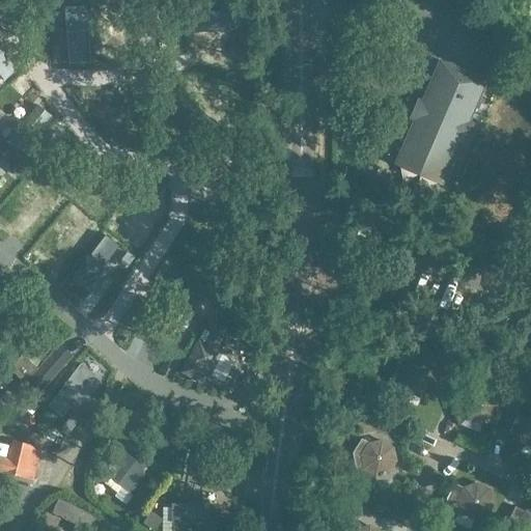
[(86,6),(64,8),(68,64),(90,62),(86,6)]
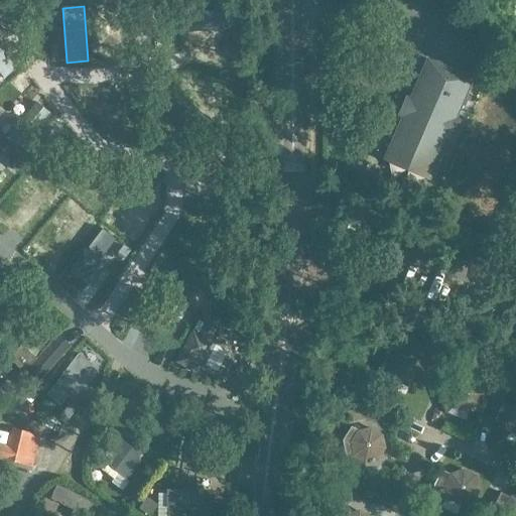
[(185,14),(186,31),(243,28),(242,11),(185,14)]
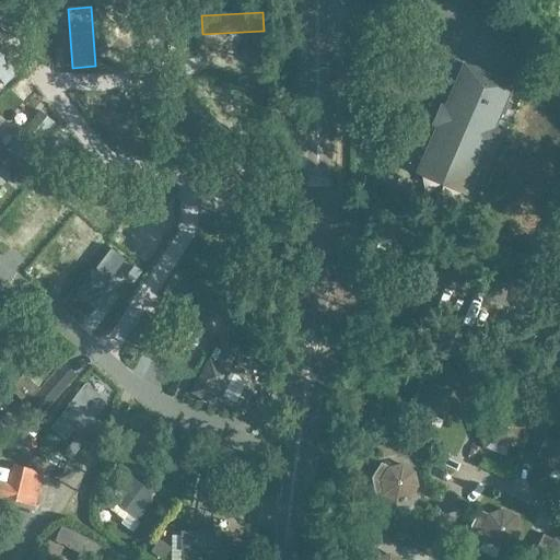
[(19,74),(0,51),(0,80),(4,86),(19,74)]
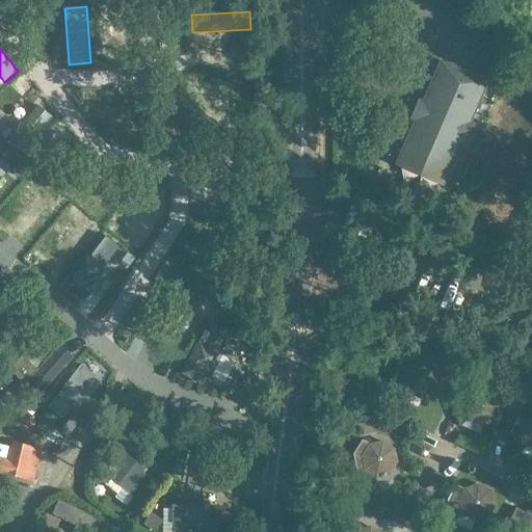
[(446,183),(489,81),(439,60),(395,161),(446,183)]
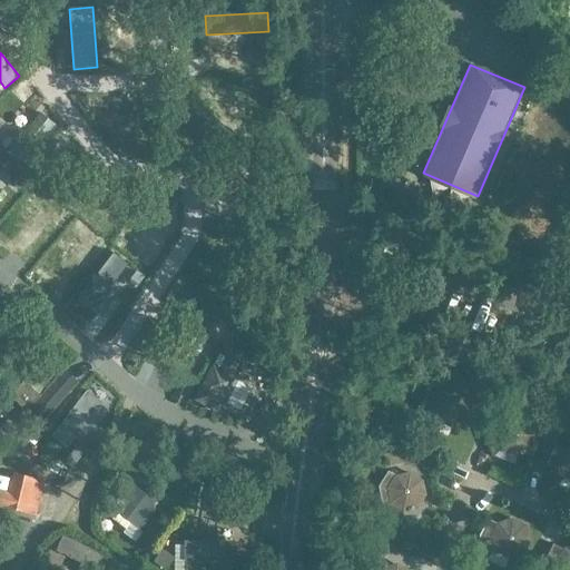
[(43,112),(10,150),(25,164),(58,127),(43,112)]
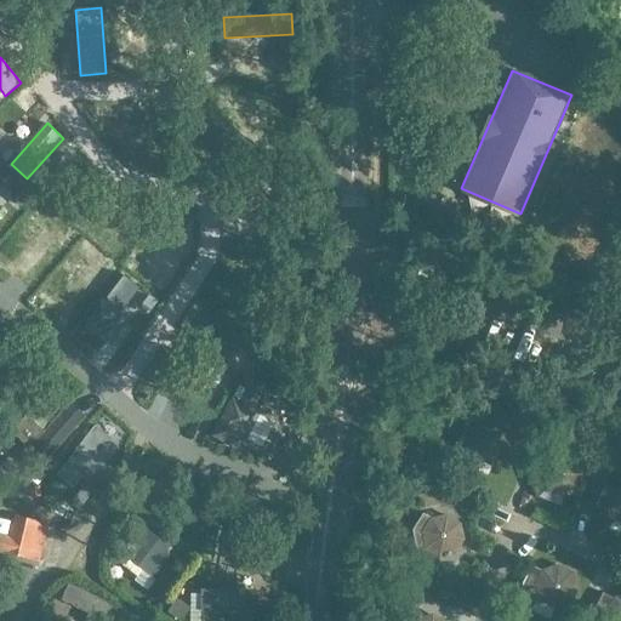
[(33,197),(23,189),(13,200),(22,209),(33,197)]
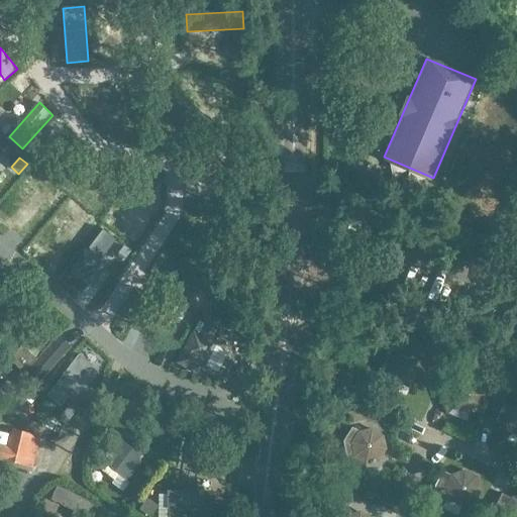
[(183,196),(199,196),(200,174),(184,173),(183,196)]
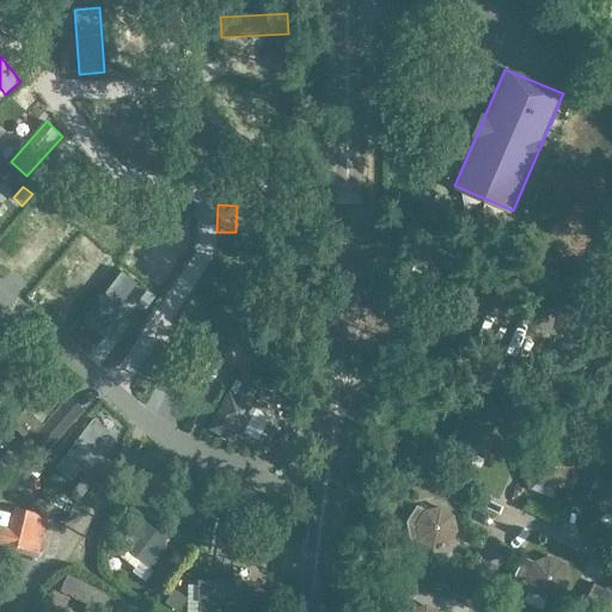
[(63,242),(74,230),(67,222),(56,236),(63,242)]
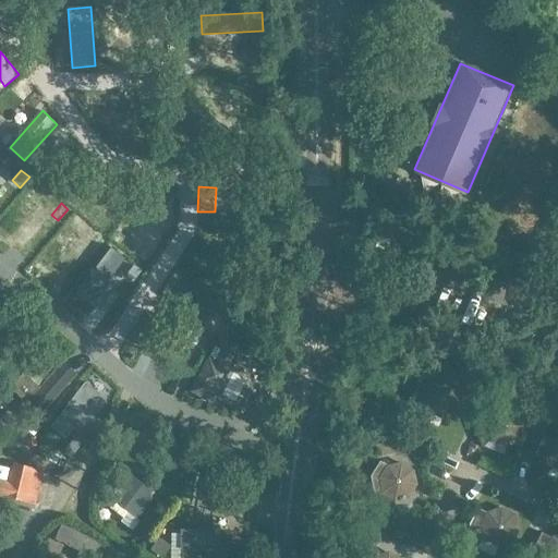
[(129,232),(120,227),(113,239),(122,243),(129,232)]
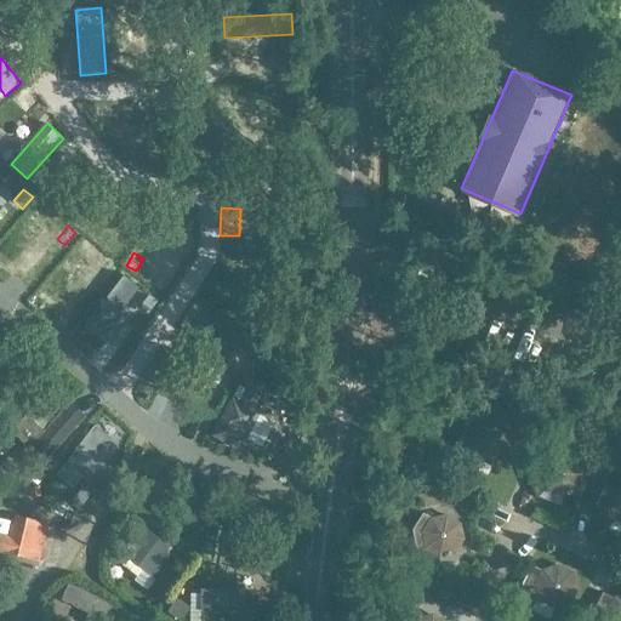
[(109,280),(118,267),(110,261),(100,273),(109,280)]
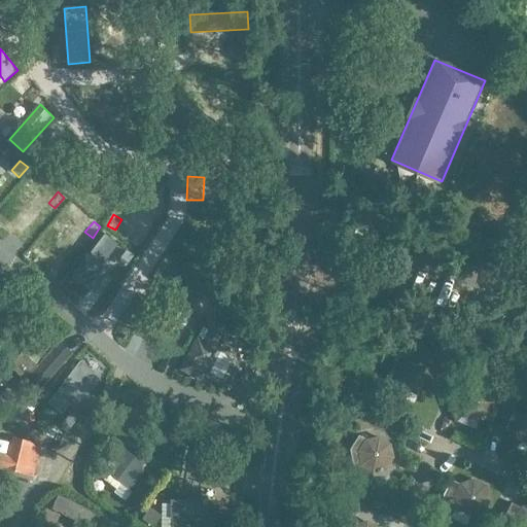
[(104,267),(102,266),(117,245),(104,235),(89,255),(89,254),(72,276),(88,288),(104,267)]
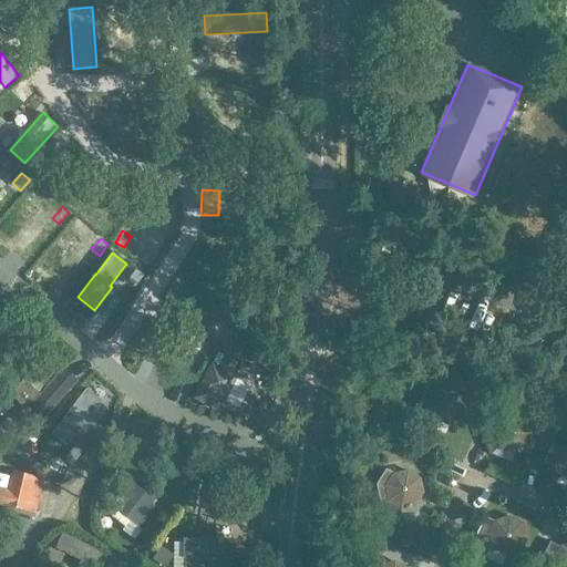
[(566,285),(566,258),(565,258),(555,280),(566,285)]
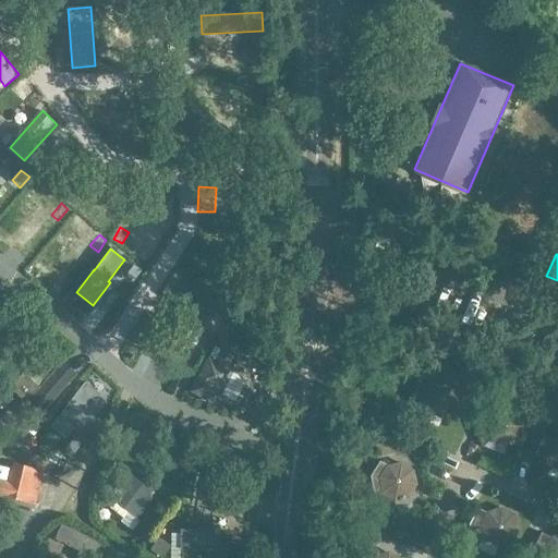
[(134,266),(125,277),(133,283),(142,271),(134,266)]
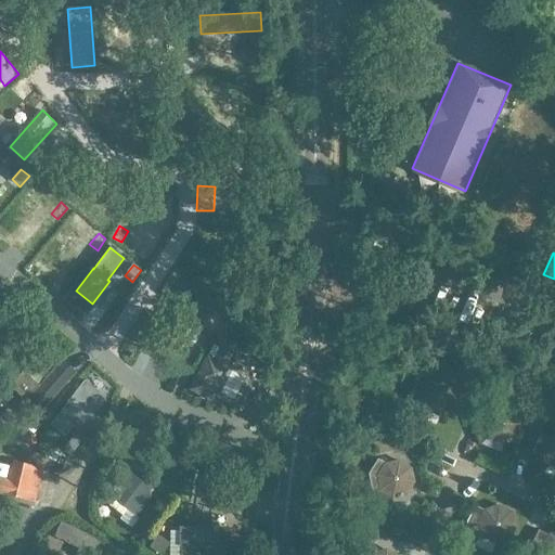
[(226,309),(221,319),(231,324),(236,315),(226,309)]
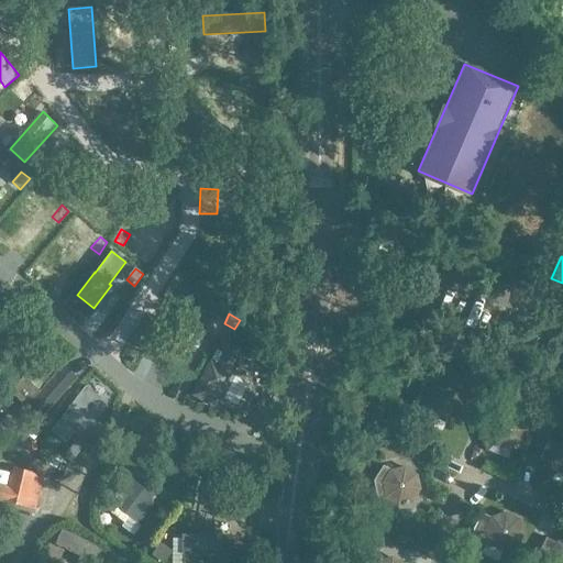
[(195,354),(205,332),(194,328),(185,350),(195,354)]
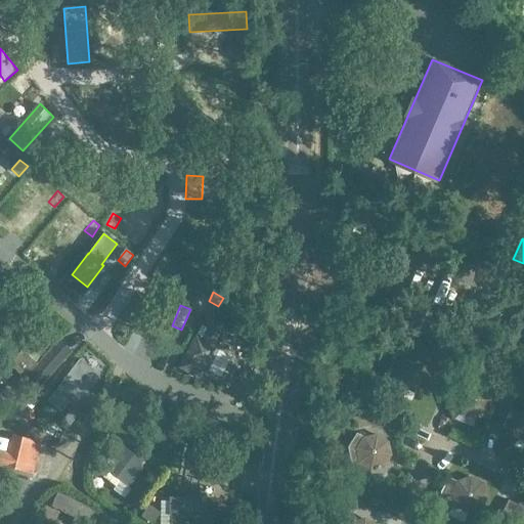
[(137,328),(145,315),(136,309),(127,321),(137,328)]
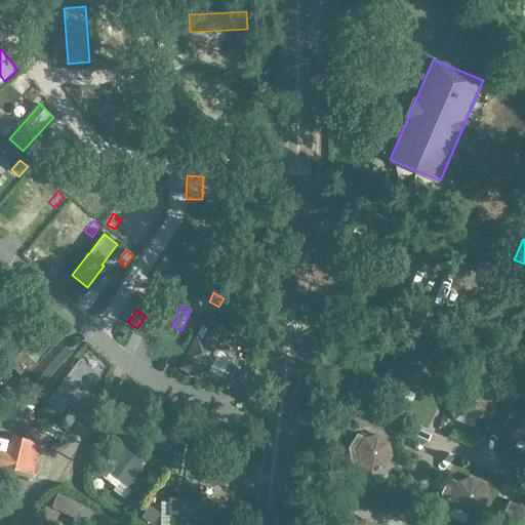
[(218,350),(196,338),(180,369),(202,380),(218,350)]
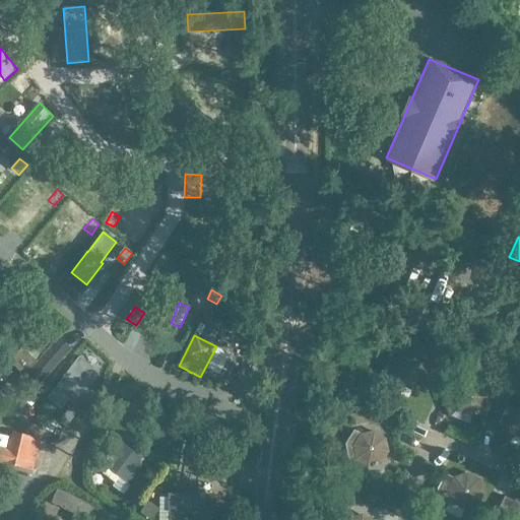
[(390,355),(383,372),(391,392),(399,384),(412,389),(425,385),(430,373),(425,360),(412,354),(400,360),(390,355)]
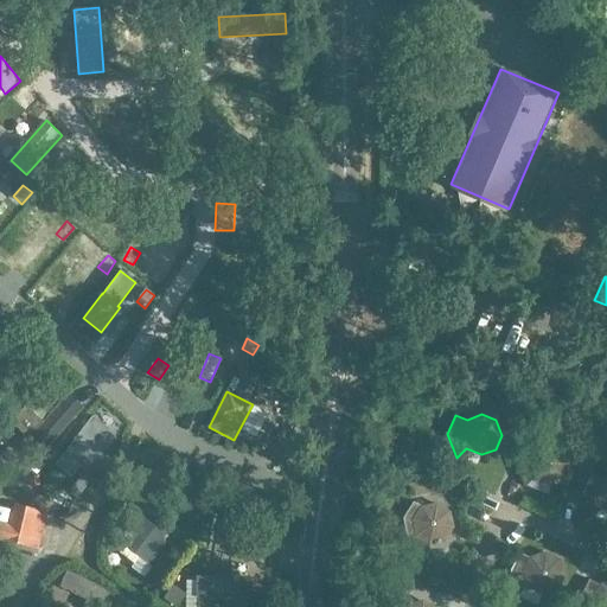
[(56,465),(70,477),(89,454),(90,455),(110,430),(93,416),(72,441),(75,442),(56,465)]
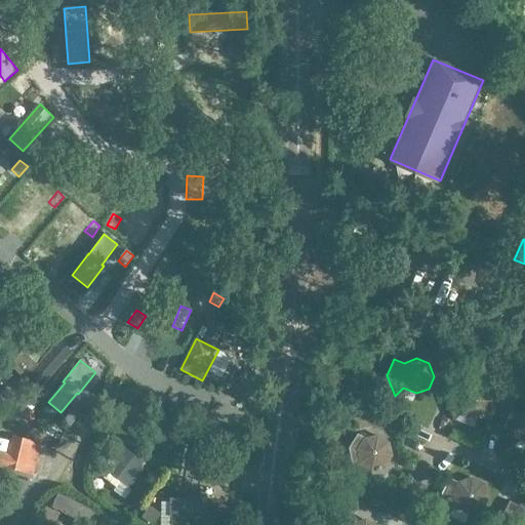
[(452,385),(445,401),(454,421),(462,413),(475,418),(487,414),(492,402),(488,389),(475,384),(462,389),(452,385)]
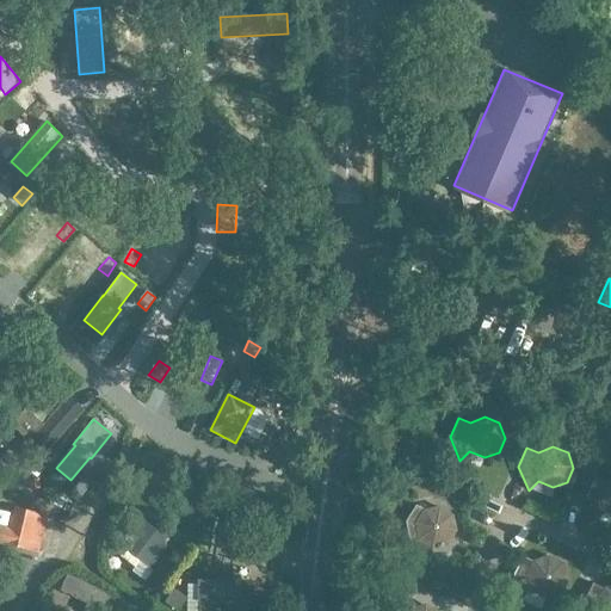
[(594,477),(587,498),(597,522),(606,512),(610,513),(610,480),(606,482),(594,477)]
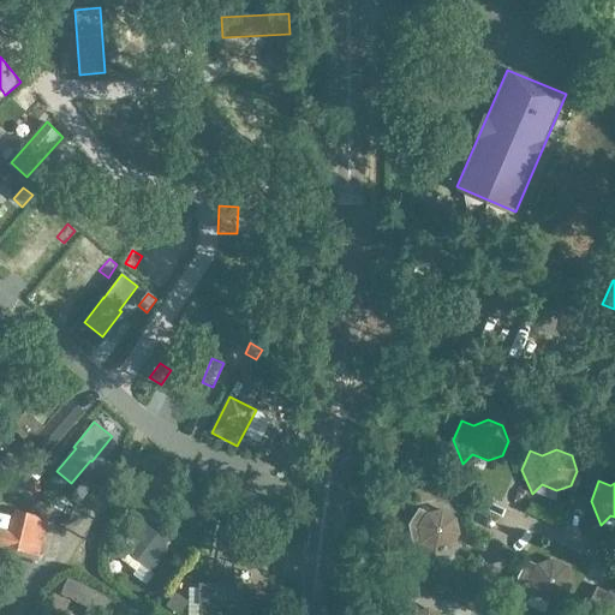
[(39,483),(29,484),(29,493),(40,493),(39,483)]
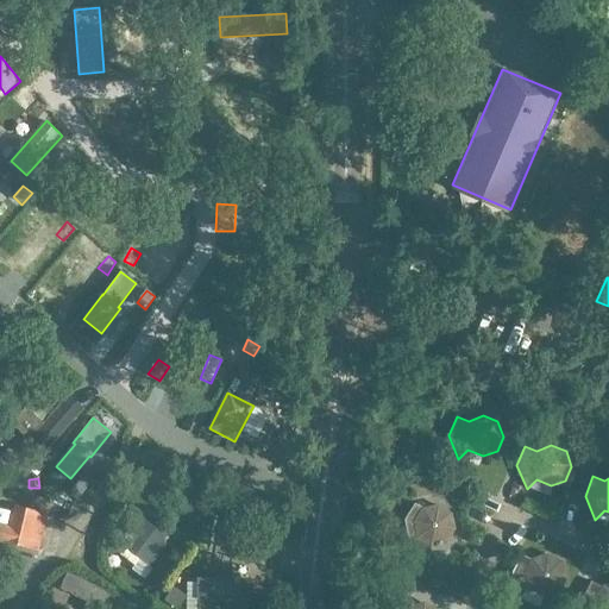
[(89,487),(80,479),(70,493),(79,498),(89,487)]
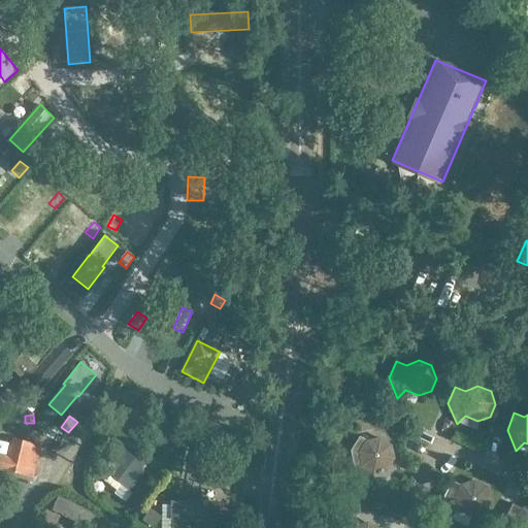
[(360,437),(351,452),(355,472),(371,484),(373,473),(387,470),(394,459),(391,446),(380,438),(367,441),(360,437)]
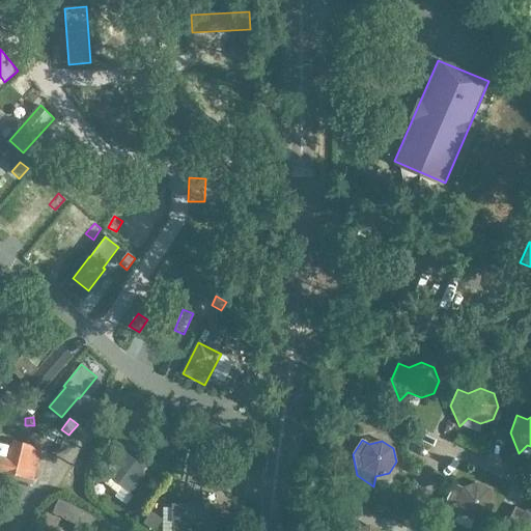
[(29,479),(35,449),(7,443),(1,472),(29,479)]
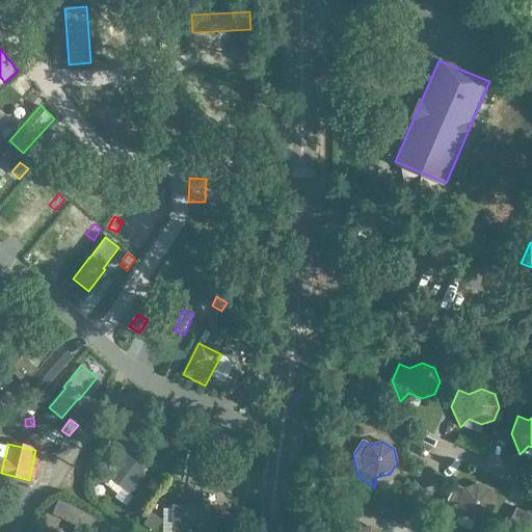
[(124,491),(140,469),(122,455),(105,477),(124,491)]
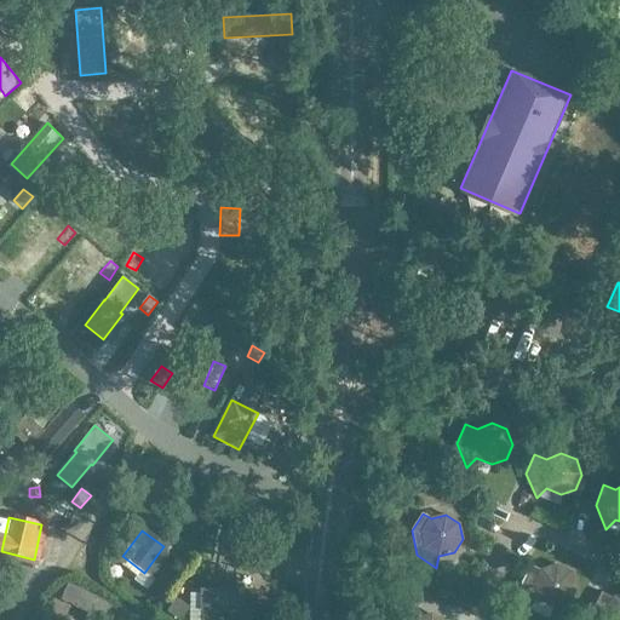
[(541,570),(530,564),(521,584),(529,609),(540,600),(554,607),(569,602),(577,587),(572,573),(557,566),(541,570)]
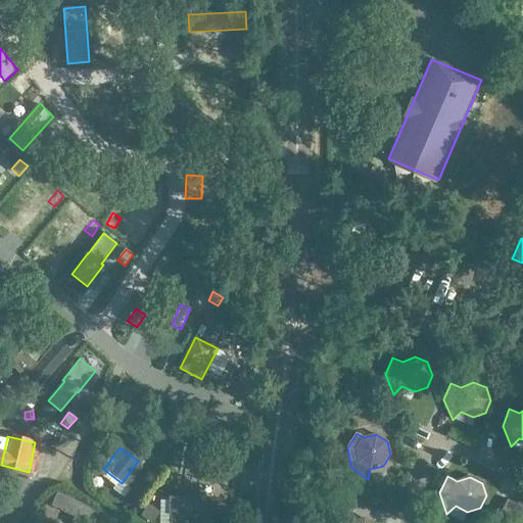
[(57,493),(51,506),(75,517),(72,522),(79,522),(81,520),(88,522),(89,522),(95,511),(57,493)]
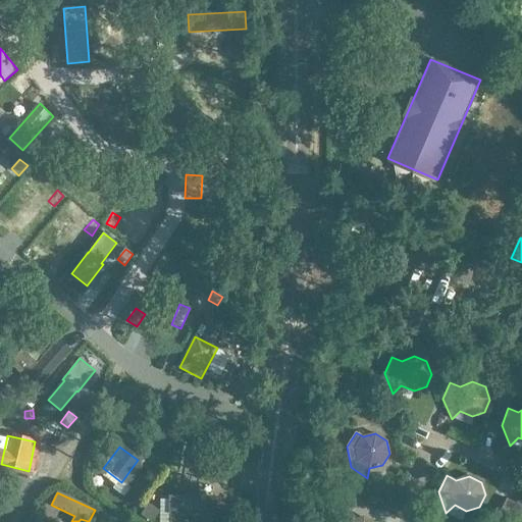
[(215,500),(200,500),(200,497),(200,494),(184,493),(183,497),(183,500),(168,500),(168,514),(169,514),(169,521),(212,521),(213,515),(214,515),(215,500)]
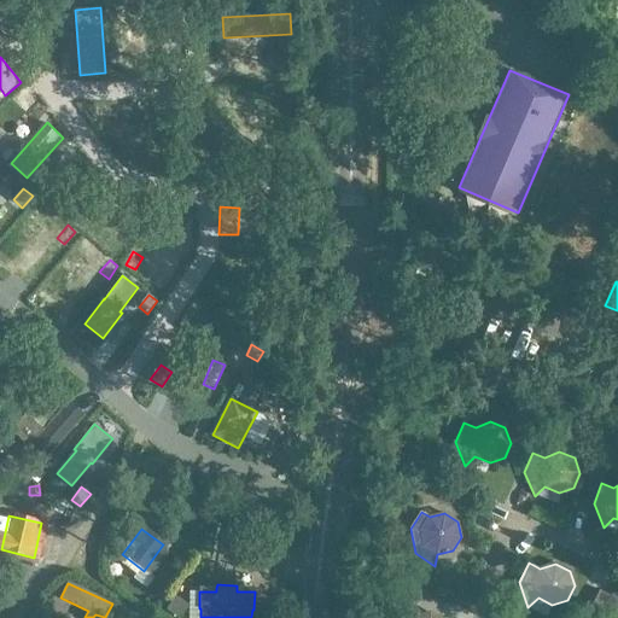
[(589,610),(592,617),(617,617),(617,594),(611,596),(600,590),(589,610)]
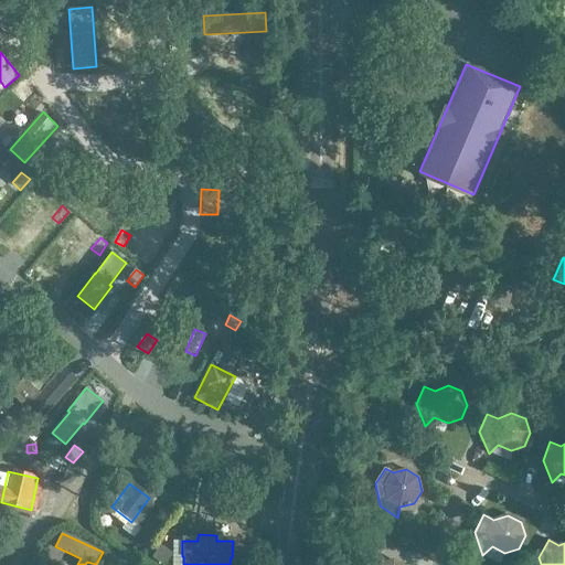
[(160,546),(152,557),(162,564),(163,564),(171,554),(160,546)]
